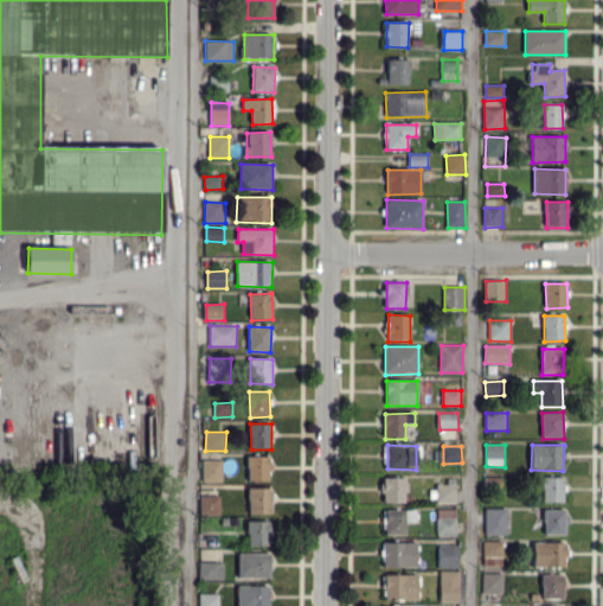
[(270,457),(249,457),(248,482),(269,482),(270,457)]
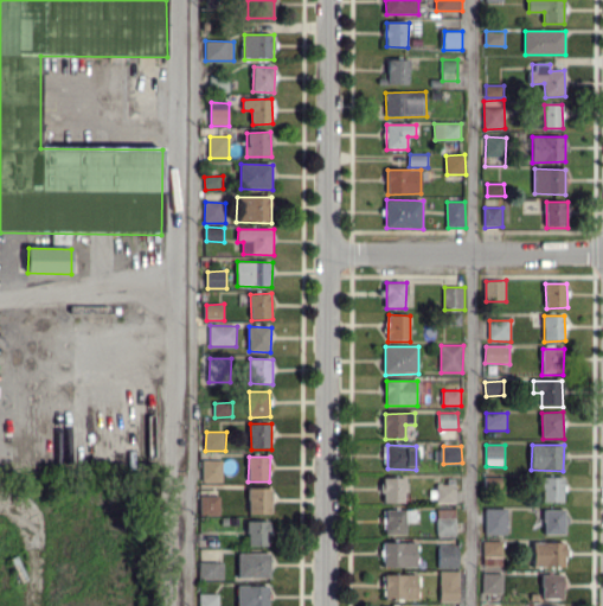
[(204,483),(223,483),(223,460),(203,461),(204,483)]
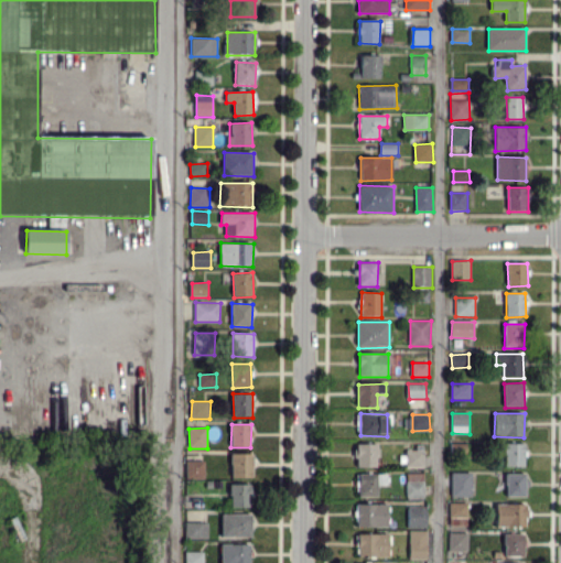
[(525,468),(525,444),(505,443),(505,468),(525,468)]
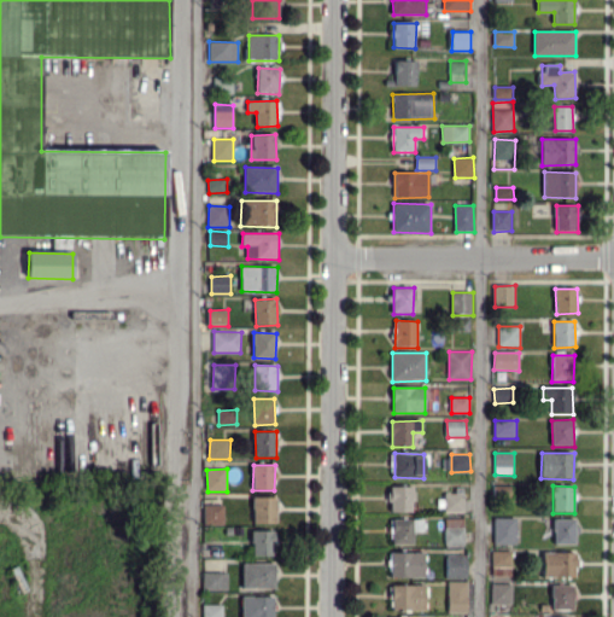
[(391,512),(413,513),(414,487),(392,487),(391,512)]
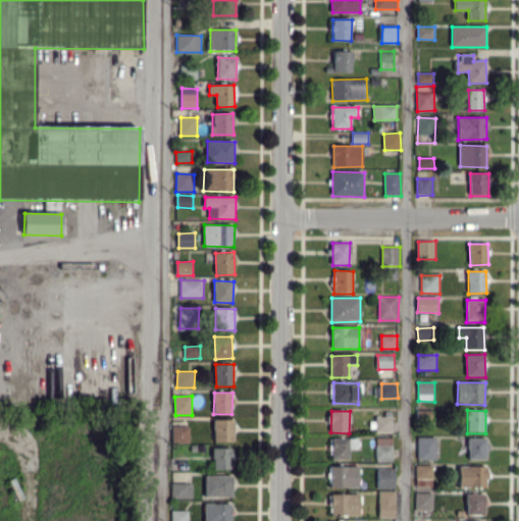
[(393,414),(375,415),(376,433),(394,432),(393,414)]
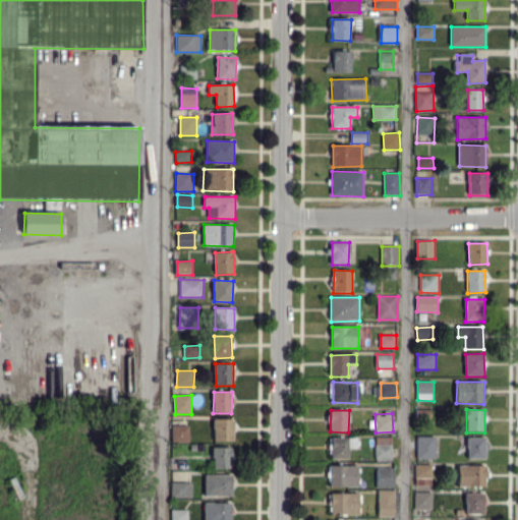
[(214,419),(215,443),(234,442),(234,418),(214,419)]
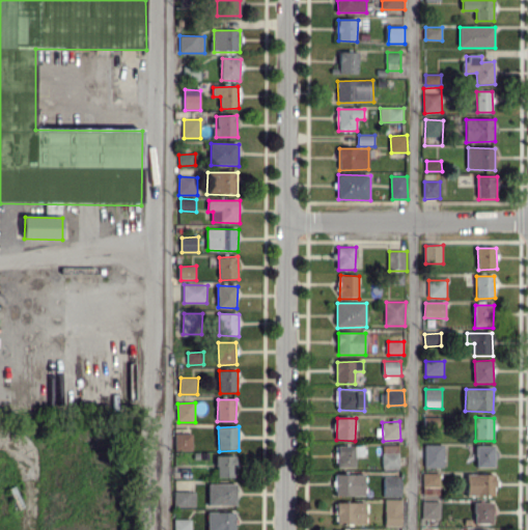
[(193,434),(176,435),(177,451),(193,450),(193,434)]
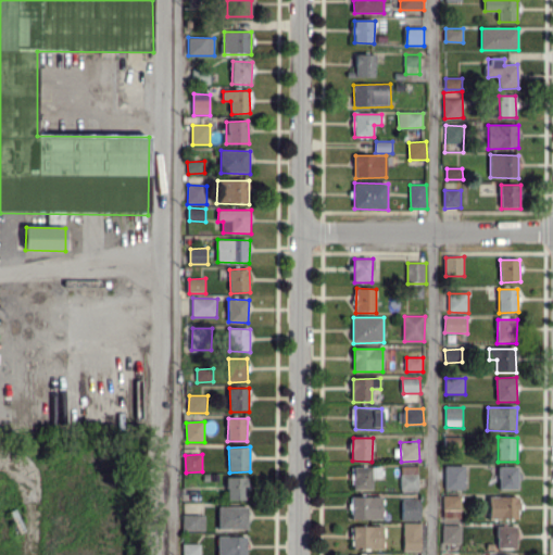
[(402,466),(402,474),(418,475),(418,467),(402,466)]
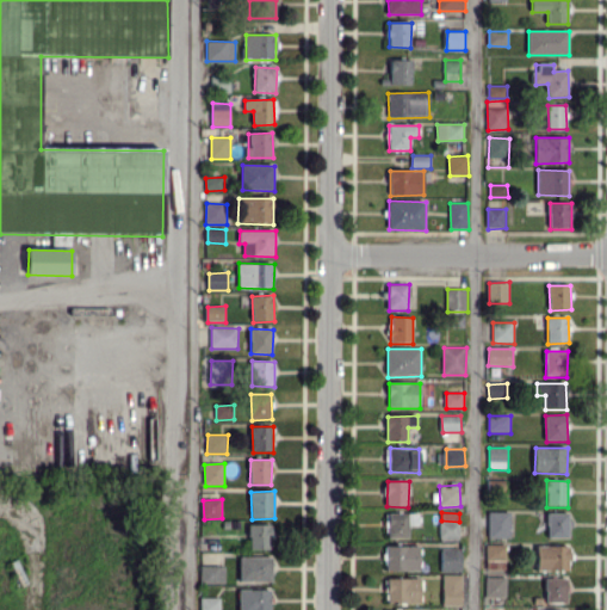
[(490,512),(489,540),(511,540),(512,512),(490,512)]
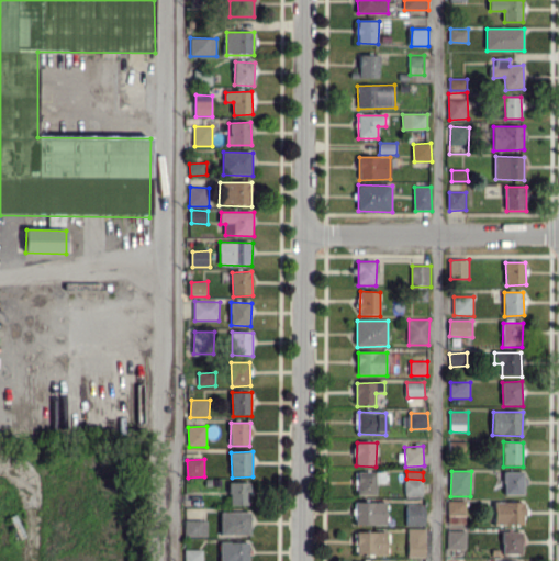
[(378,483),(386,483),(386,473),(357,472),(357,495),(377,495),(378,483)]
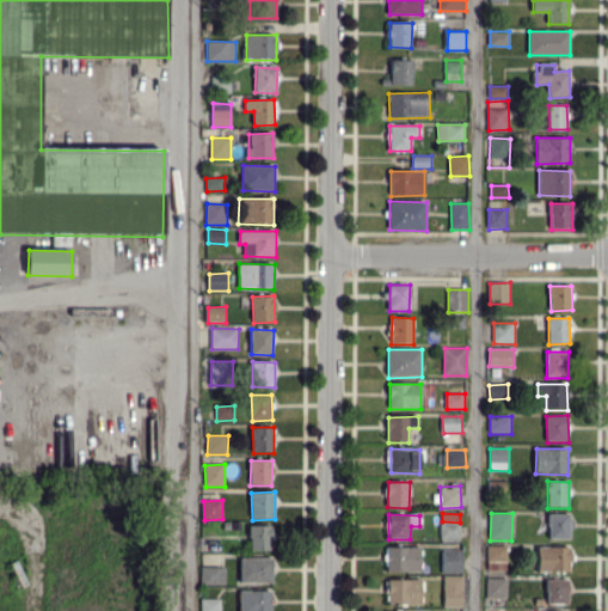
[(570,514),(550,514),(550,539),(571,538),(570,514)]
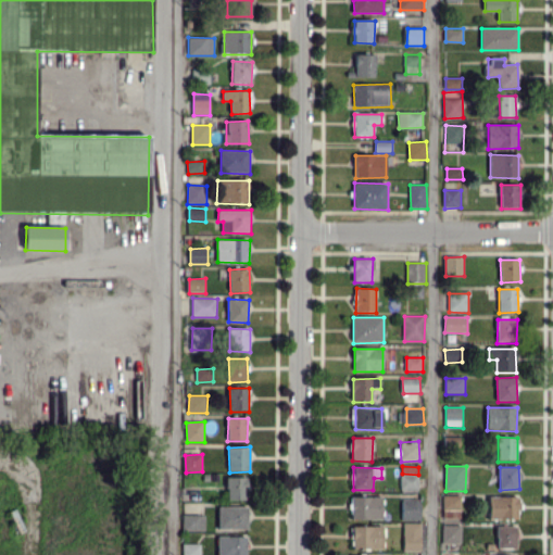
[(419,476),(401,476),(401,492),(419,492),(419,476)]
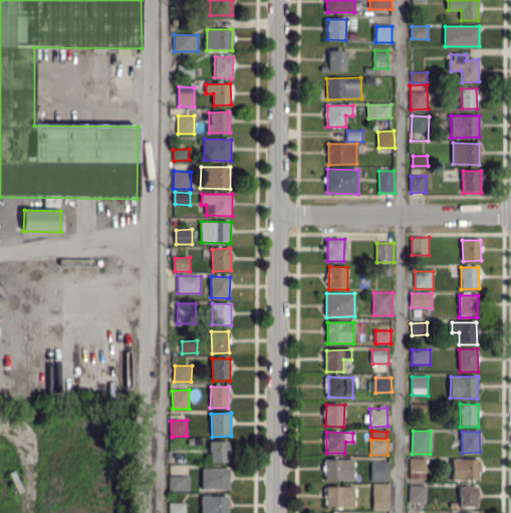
[(229,441),(211,442),(211,463),(229,462),(229,441)]
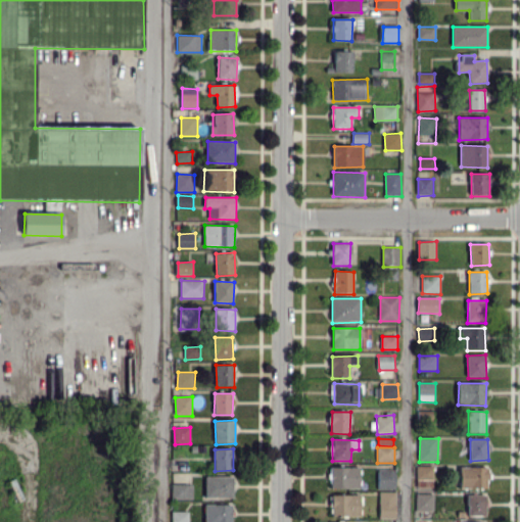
[(435,466),(418,466),(417,487),(435,488),(435,466)]
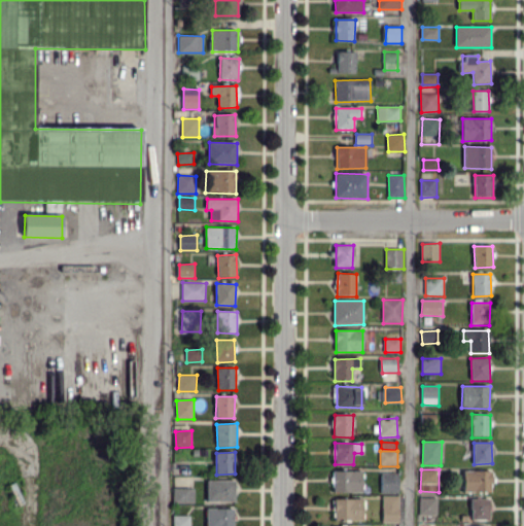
[(362,471),(334,470),(334,493),(362,494),(362,471)]
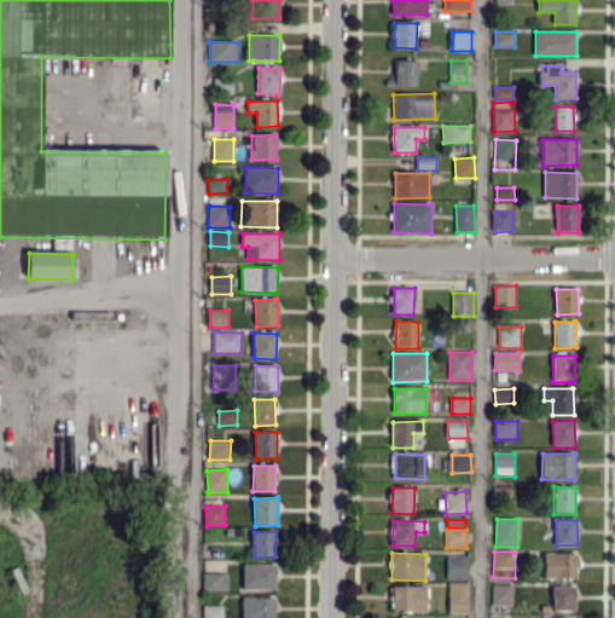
[(545,578),(578,578),(578,554),(545,553),(545,578)]
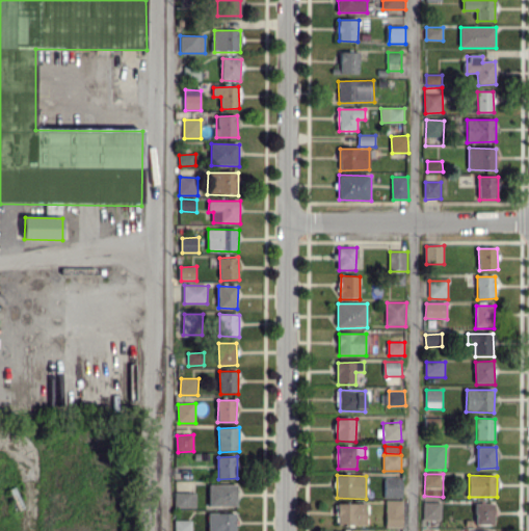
[(403,478),(386,478),(386,499),(403,499),(403,478)]
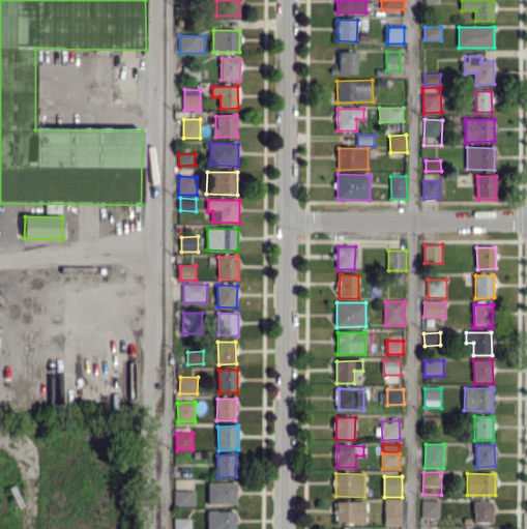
[(237,482),(209,482),(209,506),(237,506),(237,482)]
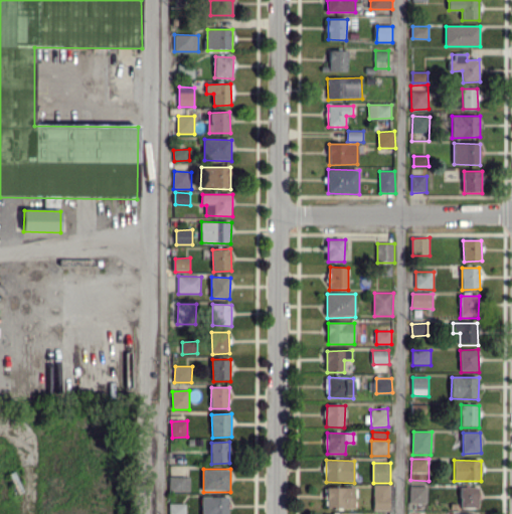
[(170,492),(190,493),(191,478),(170,477),(170,492)]
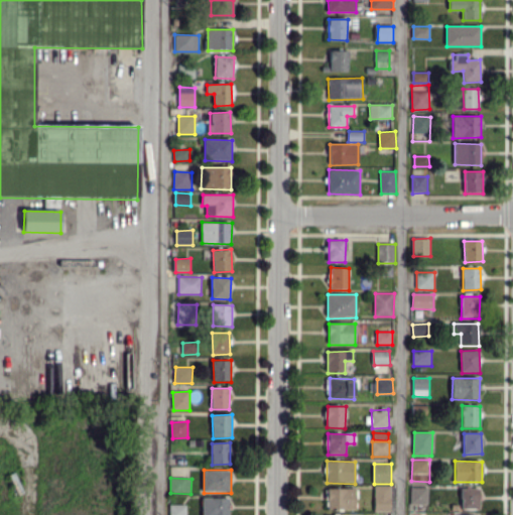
[(391,512),(391,486),(375,486),(375,511),(391,512)]
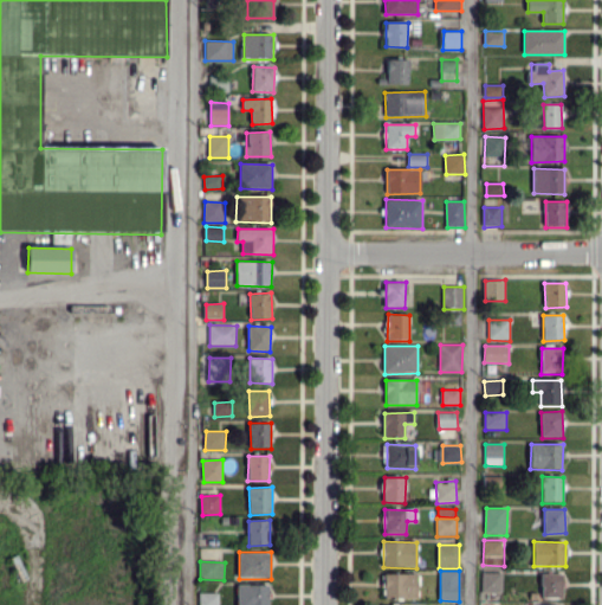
[(504,572),(483,572),(483,593),(503,593),(504,572)]
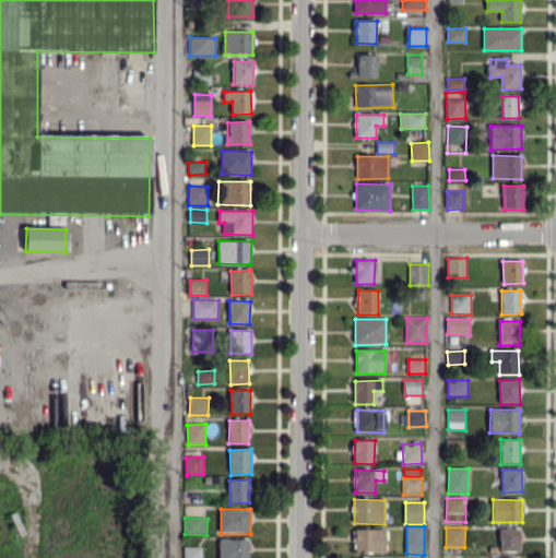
[(355,530),(355,554),(386,554),(386,530),(355,530)]
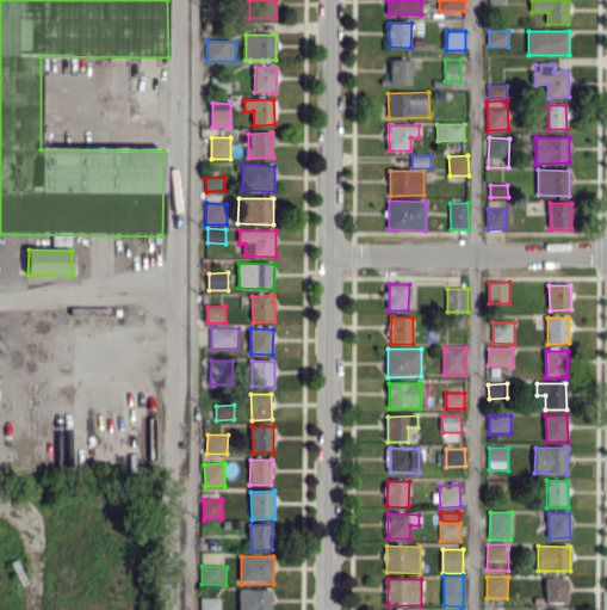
[(568,604),(568,579),(546,579),(546,603),(568,604)]
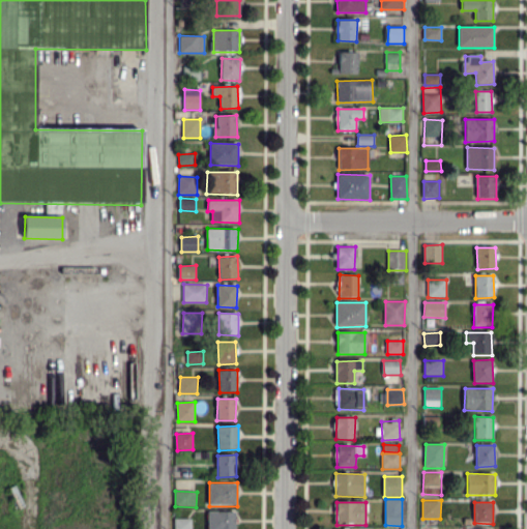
[(208,511),(208,528),(235,528),(235,510),(208,511)]
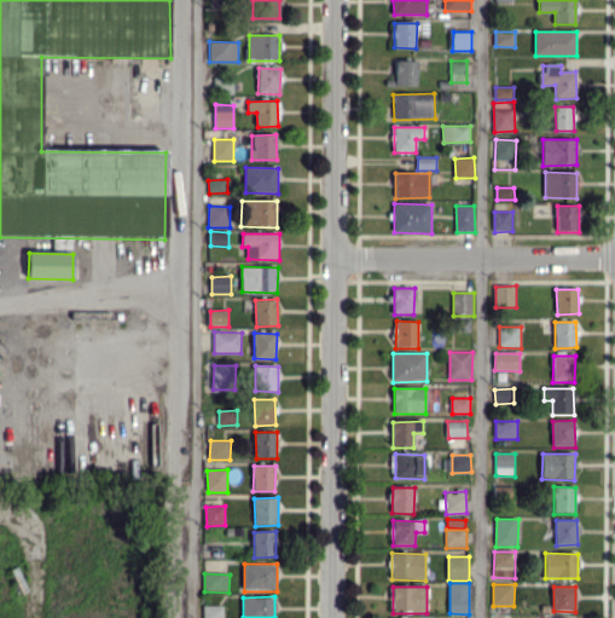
[(224,617),(224,606),(204,606),(204,617),(224,617)]
